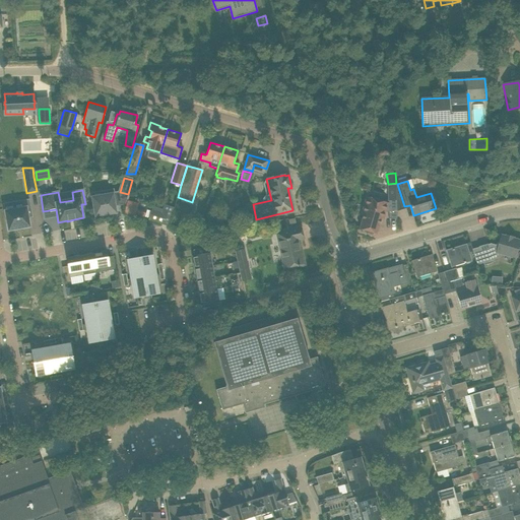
[(114,204),(118,203),(117,194),(111,195),(110,192),(101,194),(102,197),(93,198),(96,217),(108,215),(108,213),(115,212),(114,204)]
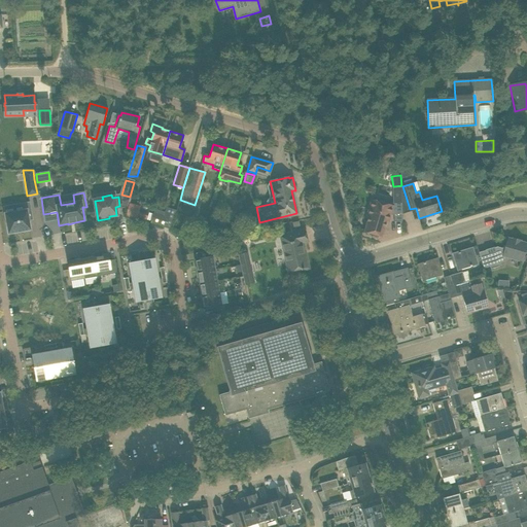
[(363,232),(381,238),(386,221),(388,222),(390,215),(393,215),(394,222),(402,222),(401,203),(392,203),(373,198),(372,200),(366,215),(369,216),(363,232)]
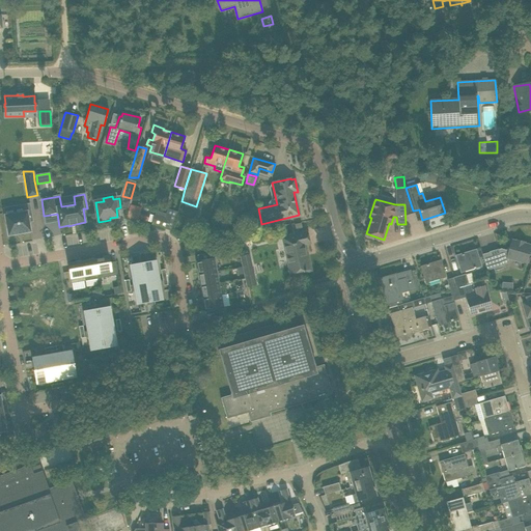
[(29,223),(33,222),(30,203),(21,205),(22,213),(4,216),(8,235),(30,232),(29,223)]
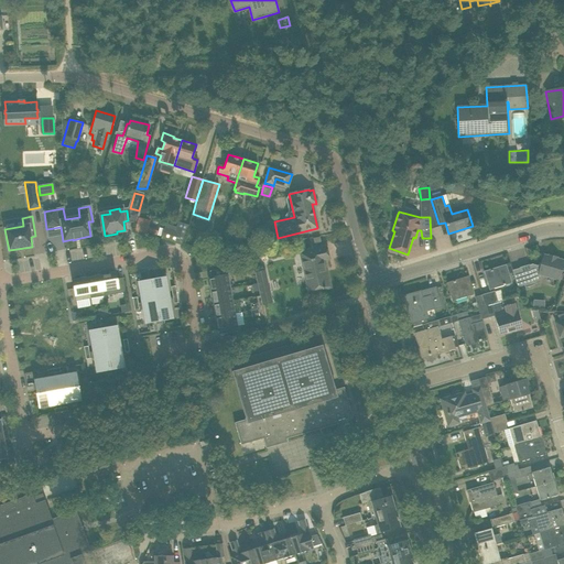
[(136,230),(148,232),(151,219),(138,216),(136,230)]
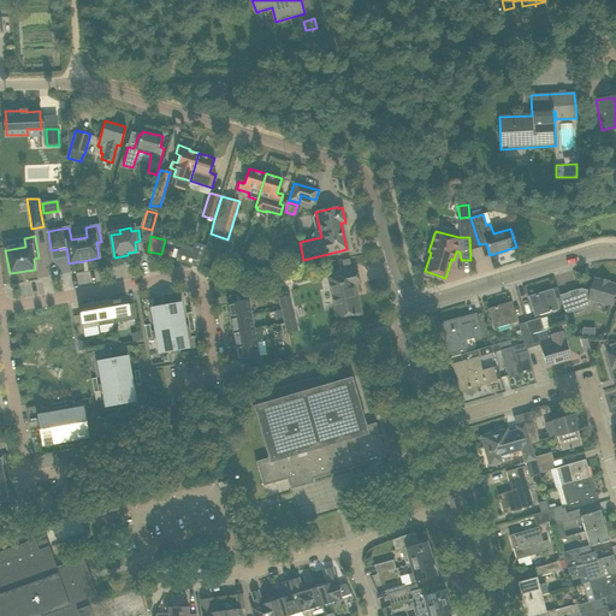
[(175,261),(197,268),(203,250),(193,247),(191,252),(179,248),(175,261)]
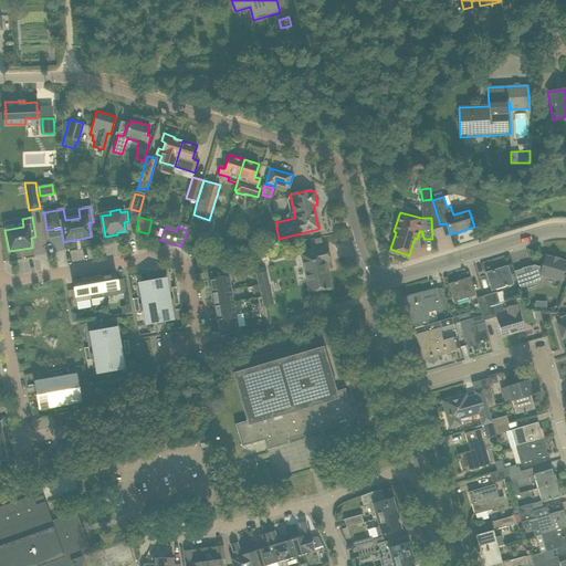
[(224,255),(239,259),(242,250),(228,245),(224,255)]
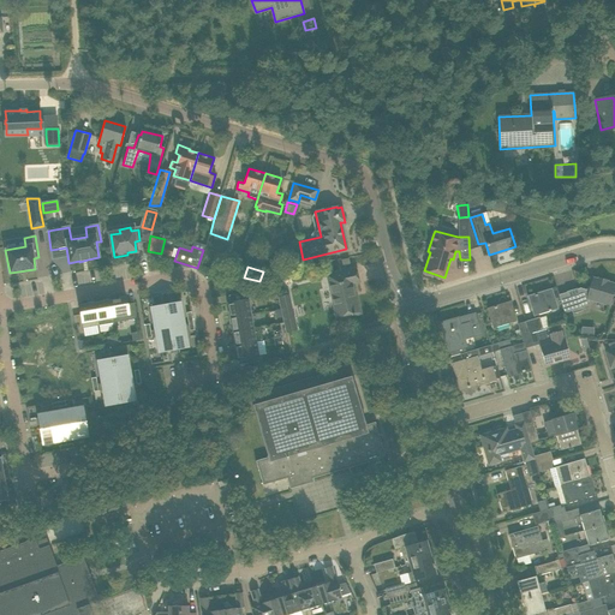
[(351,285),(359,282),(356,269),(327,275),(336,317),(351,314),(352,316),(360,314),(358,304),(357,304),(356,299),(354,299),(351,285)]
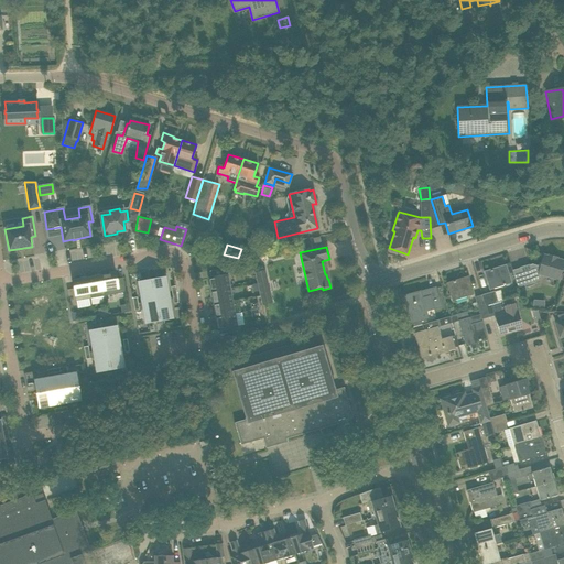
[(247,251),(250,263),(257,262),(253,249),(247,251)]
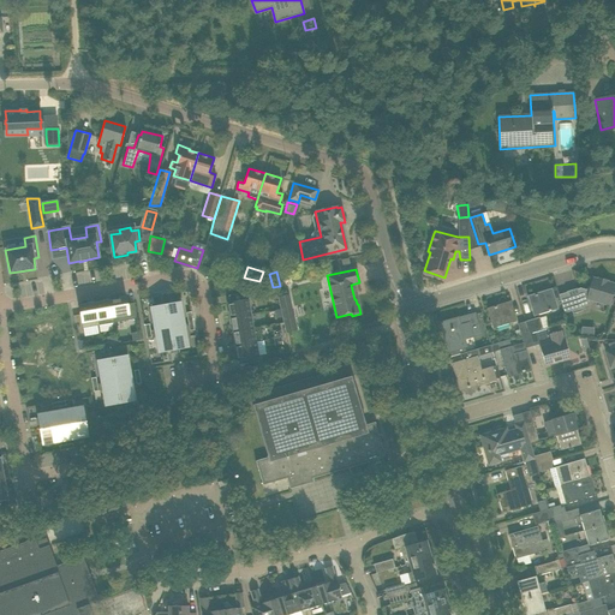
[(610,305),(614,287),(614,284),(608,282),(608,281),(599,279),(598,280),(595,279),(592,287),(589,286),(587,290),(581,288),(577,290),(577,288),(566,292),(572,314),(583,310),(583,308),(587,306),(590,300),(610,305)]
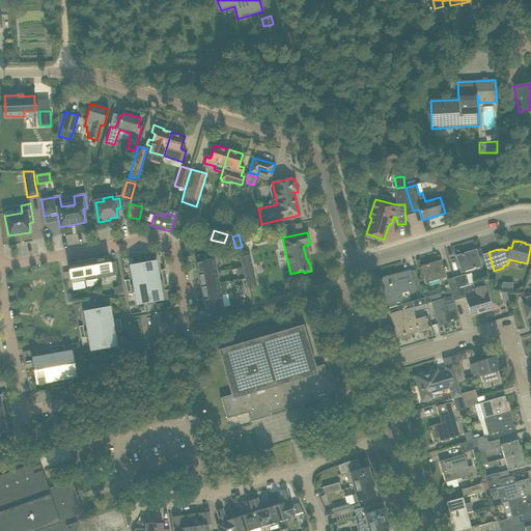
[(481,267),(479,259),(476,249),(455,255),(460,273),(481,267)]
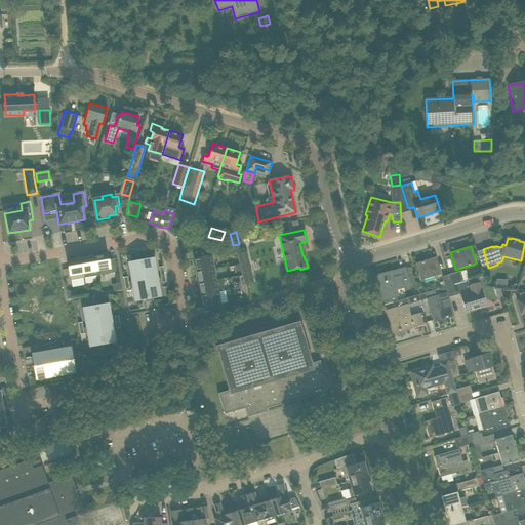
[(244,252),(237,254),(239,261),(242,276),(244,285),(253,283),(246,252),(244,252)]
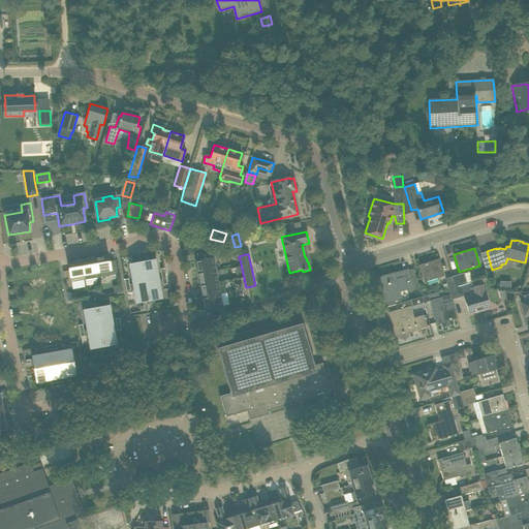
[(118,274),(115,261),(110,262),(109,256),(94,258),(97,274),(98,278),(118,274)]
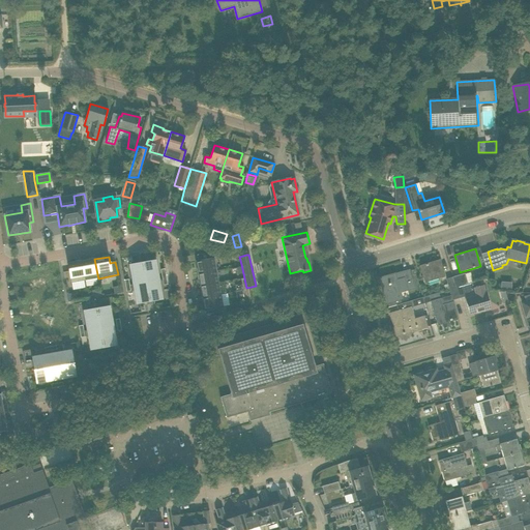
[(97,274),(94,259),(81,261),(84,276),(97,274)]
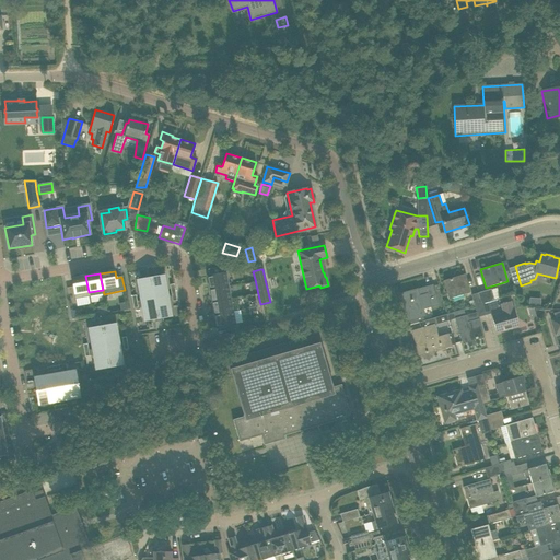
[(228,287),(225,273),(207,277),(209,289),(228,287)]
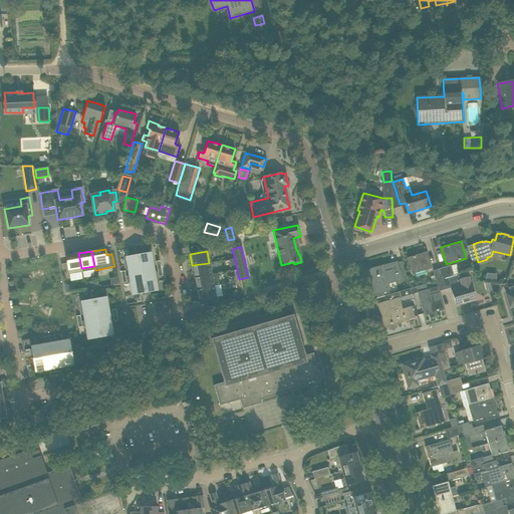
[(407,258),(410,267),(412,274),(432,268),(427,252),(407,258)]
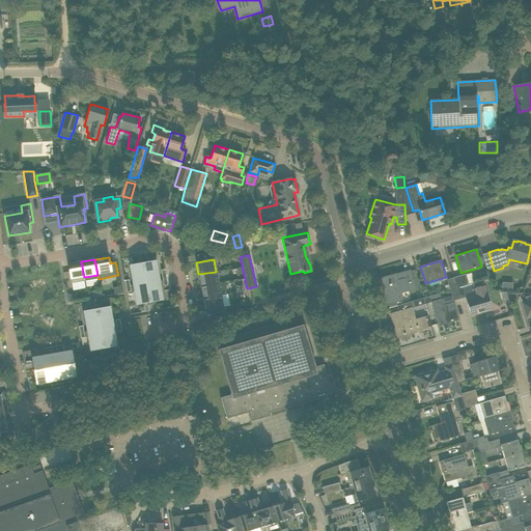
[(84,277),(81,261),(67,264),(71,283),(85,281),(84,277)]
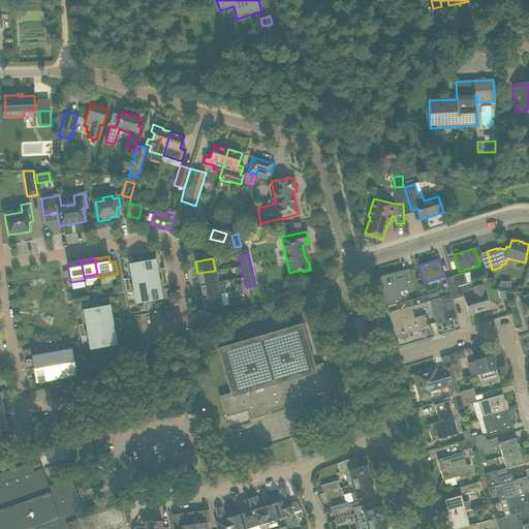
[(156,280),(153,260),(142,262),(146,282),(156,280)]
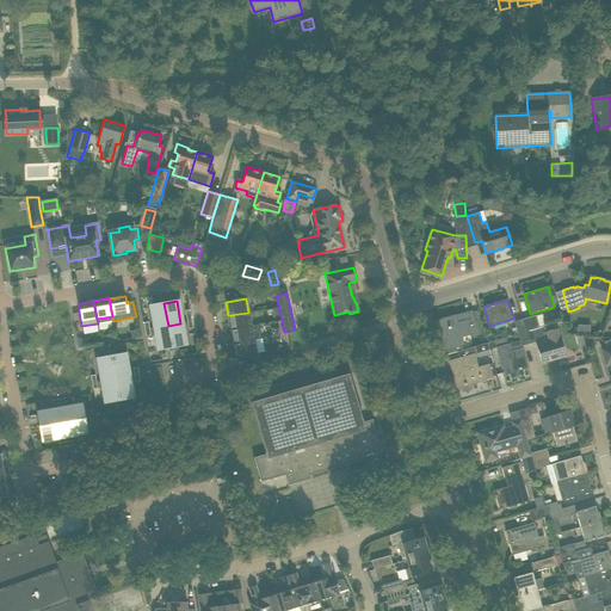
[(168,326),(164,303),(150,306),(155,328),(168,326)]
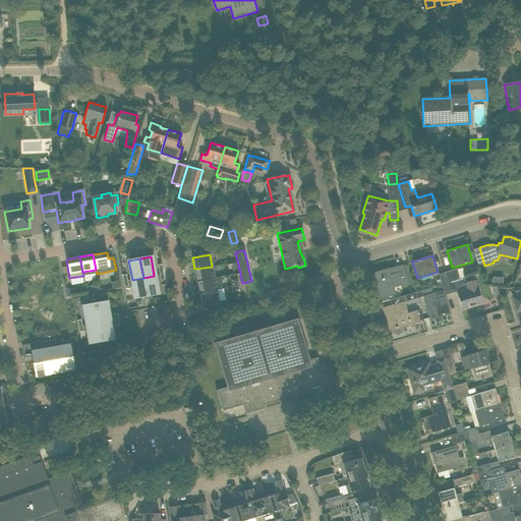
[(388,270),(372,274),(380,298),(381,298),(382,301),(389,299),(394,298),(393,295),(395,294),(393,287),(407,283),(402,266),(388,270)]
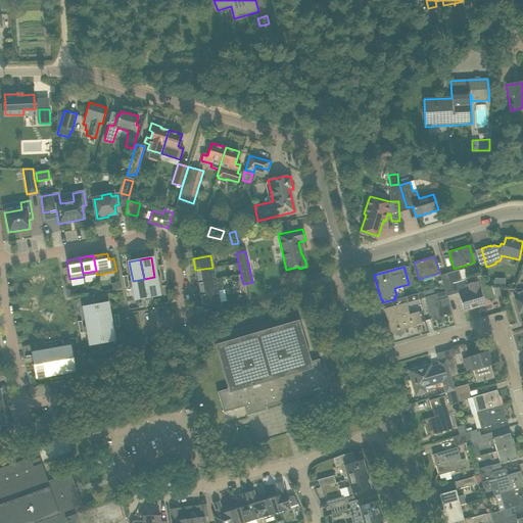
[(198,282),(215,279),(212,268),(195,270),(198,282)]
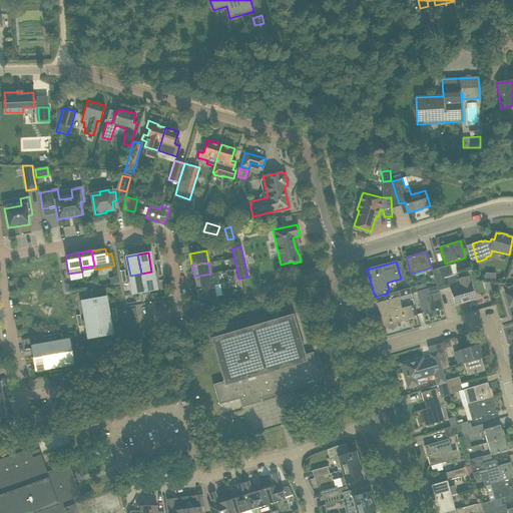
[(438,268),(441,279),(453,275),(450,265),(438,268)]
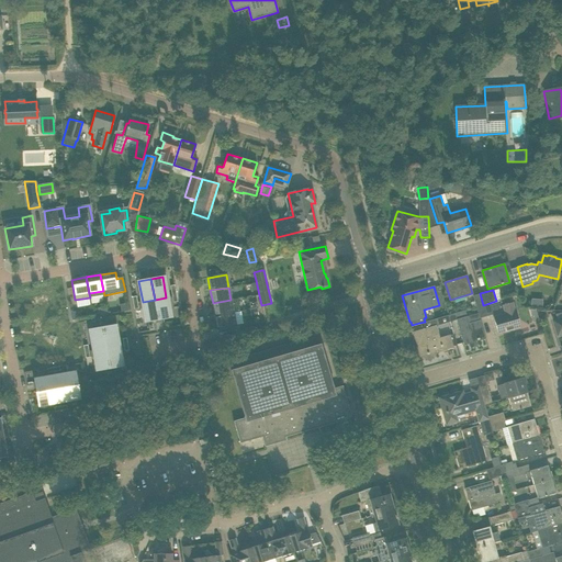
[(472,295),(475,306),(483,305),(480,293),(472,295)]
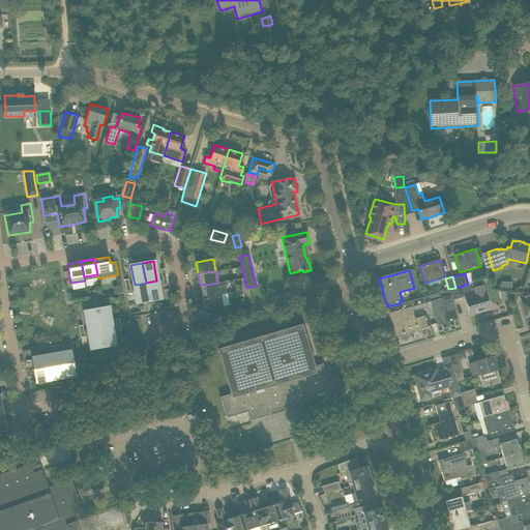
[(160,299),(156,281),(146,283),(149,301),(160,299)]
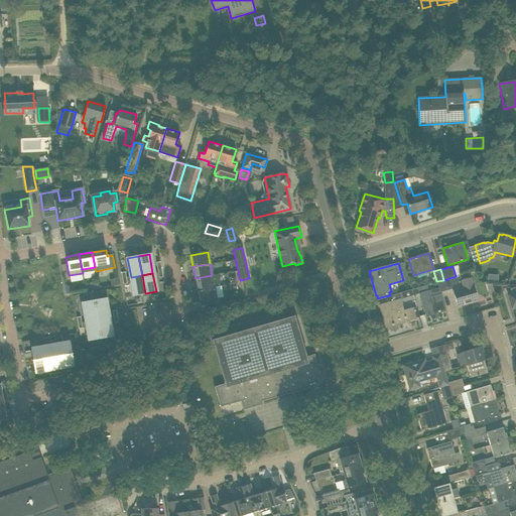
[(145,293),(142,275),(131,277),(134,295),(145,293)]
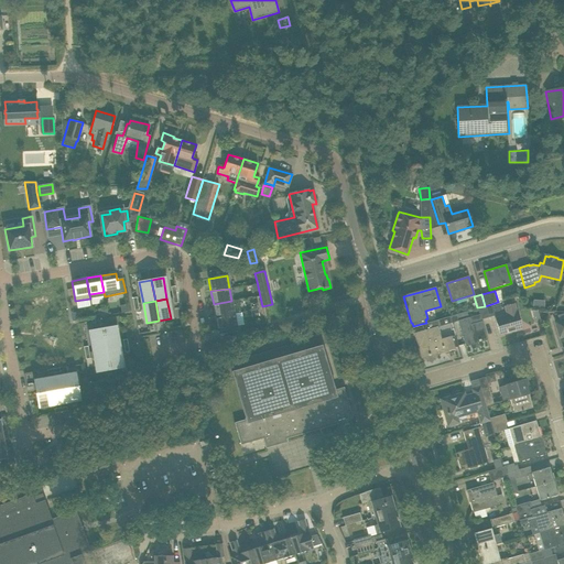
[(234,314),(231,301),(214,304),(216,317),(234,314)]
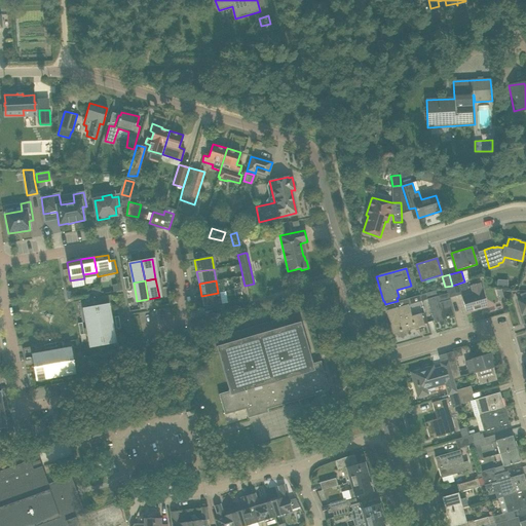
[(470,288),(468,286),(467,280),(464,282),(452,286),(455,296),(460,294),(460,291),(470,288)]
